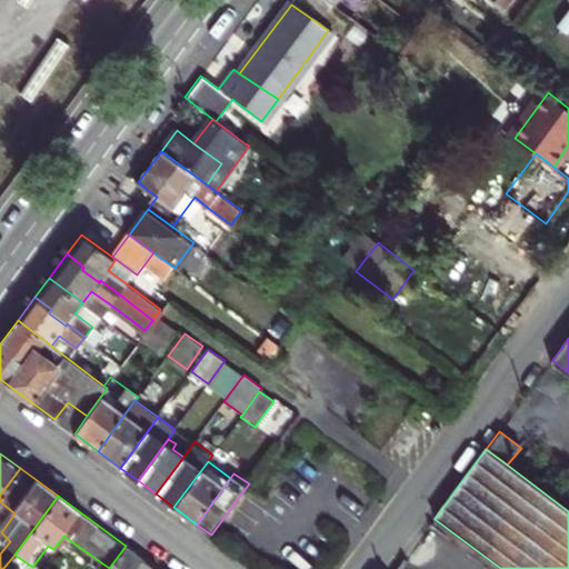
[(133,568),(142,558),(126,546),(109,568),(108,568),(133,568)]
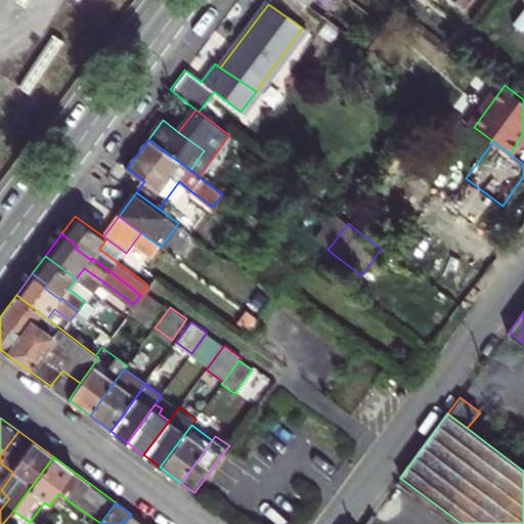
[(144,523),(131,514),(123,523),(144,523)]
